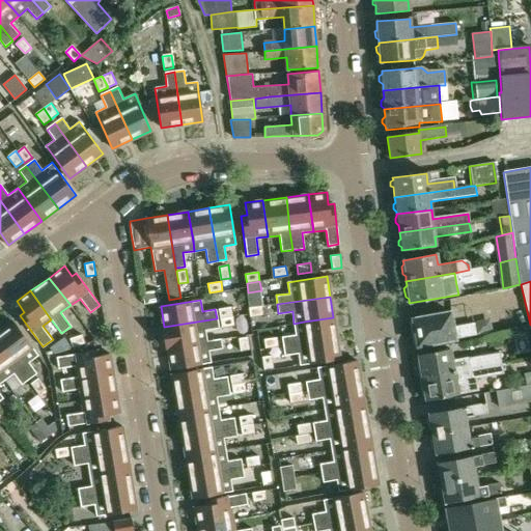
[(249,308),(250,317),(263,315),(262,306),(249,308)]
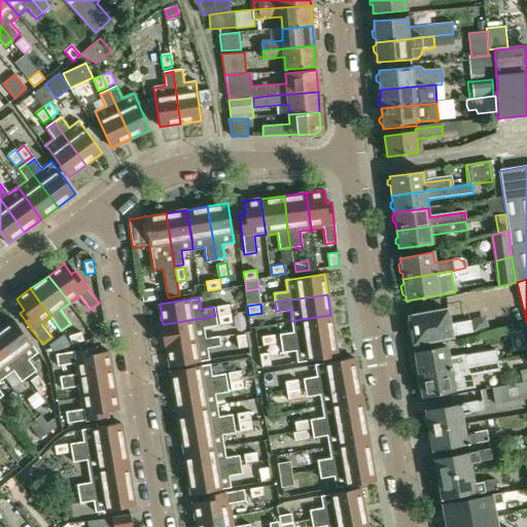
[(218,316),(231,314),(230,305),(216,307),(218,316)]
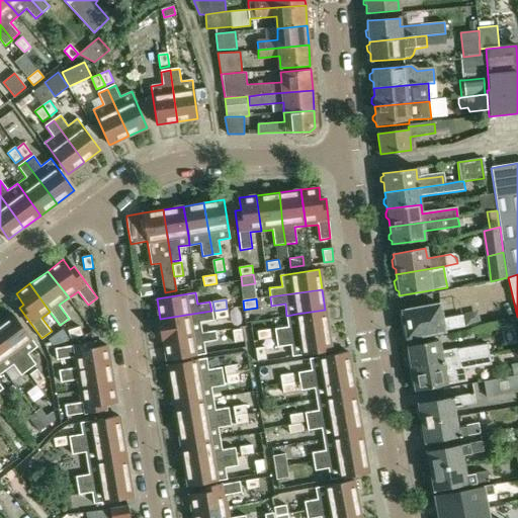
[(407,338),(464,327),(462,316),(441,320),(438,305),(402,312),(402,315),(399,316),(403,336),(406,336),(407,338)]
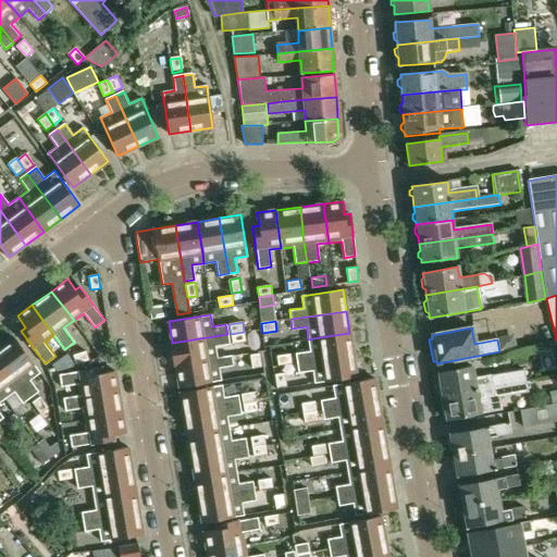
[(244,332),(231,334),(232,344),(246,342),(244,332)]
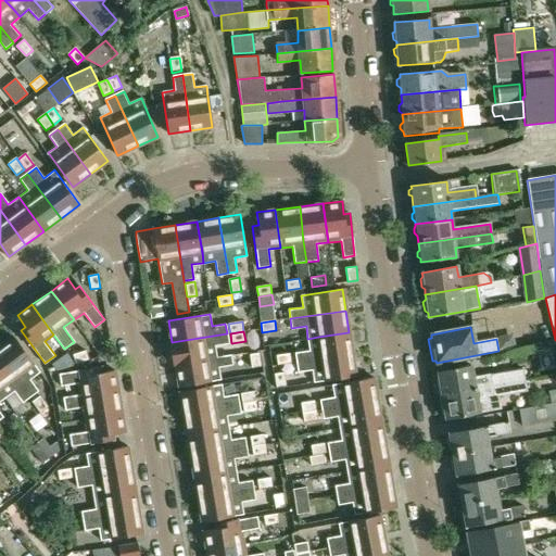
[(294,353),(297,363),(352,355),(349,332),(318,337),(307,339),(310,352),(294,353)]
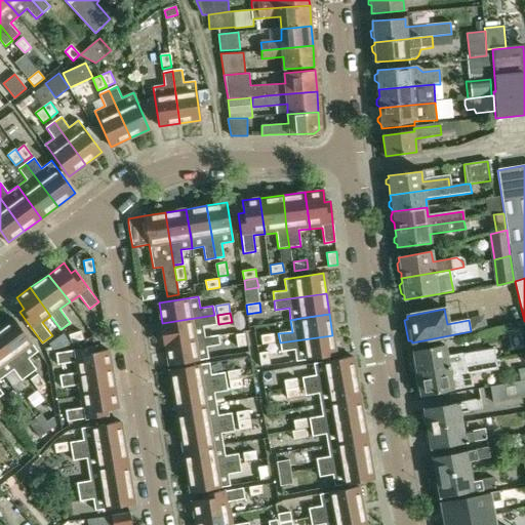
[(163,346),(166,345),(195,339),(205,337),(203,326),(215,324),(214,315),(162,323),(160,324),(163,346)]
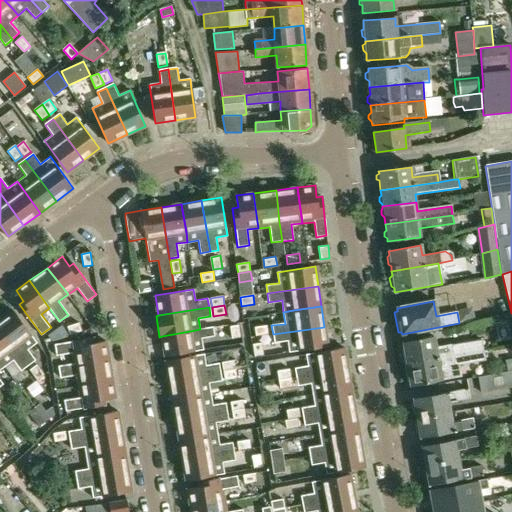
[(28,350),(38,342),(15,311),(0,321),(0,327),(28,366),(35,360),(28,350)]
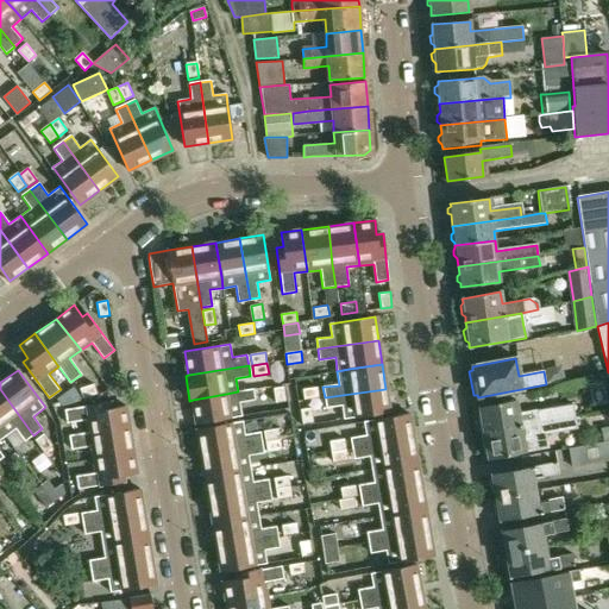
[(94,384),(80,389),(83,400),(98,395),(94,384)]
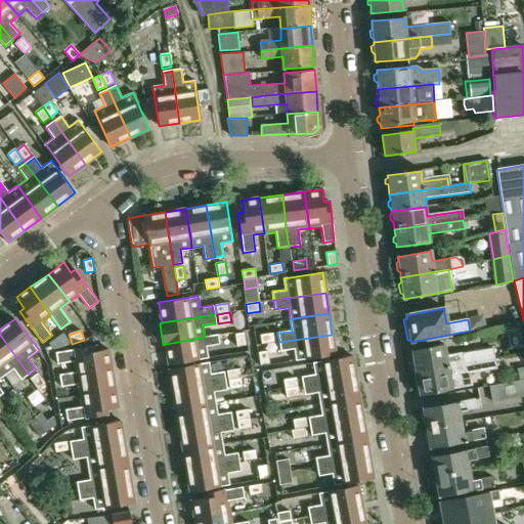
[(246,345),(244,332),(234,334),(236,346),(246,345)]
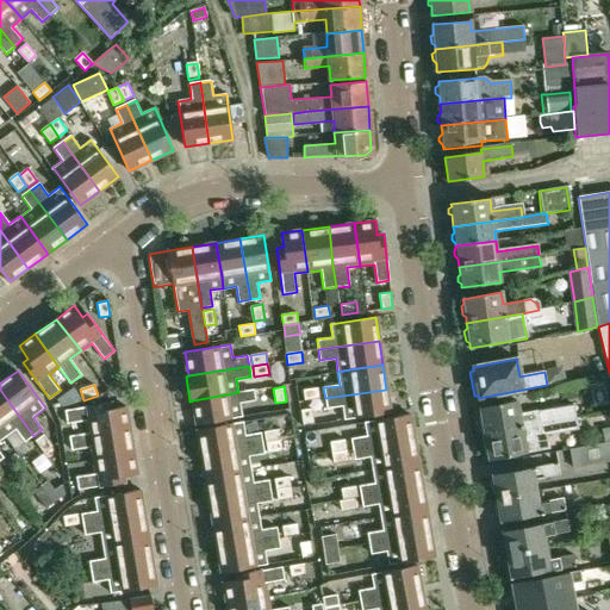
[(304,390),(305,400),(321,399),(318,387),(304,390)]
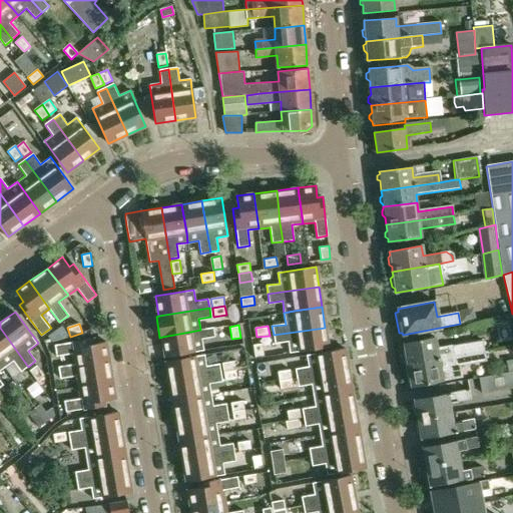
[(0,328),(0,361),(5,368),(13,362),(21,372),(28,367),(0,328)]
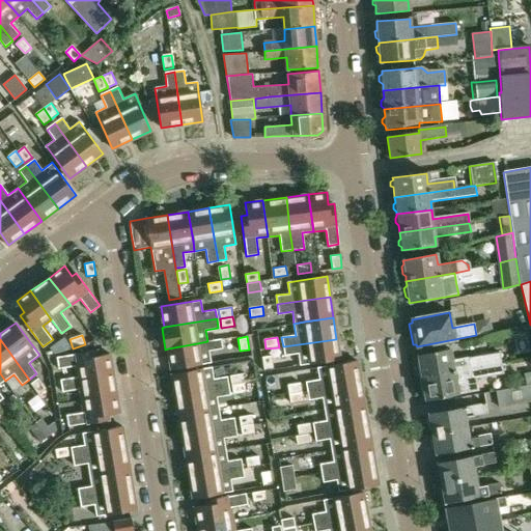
[(207,341),(197,343),(168,348),(171,369),(211,363),(208,351),(222,348),(221,339),(207,341)]
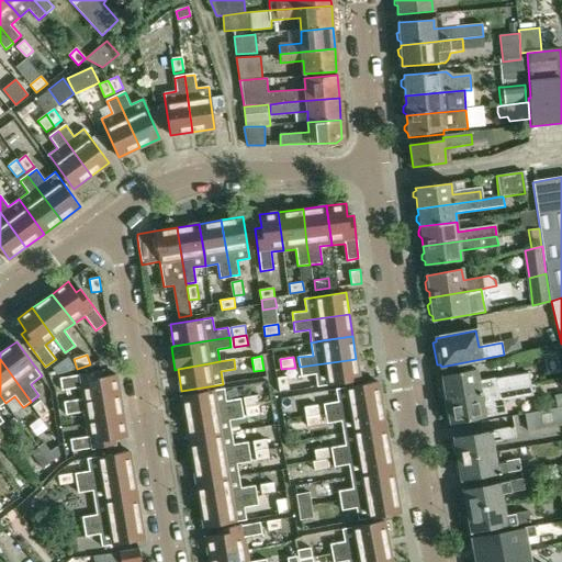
[(301,375),(316,374),(317,386),(359,381),(356,359),(300,367),(301,375)]
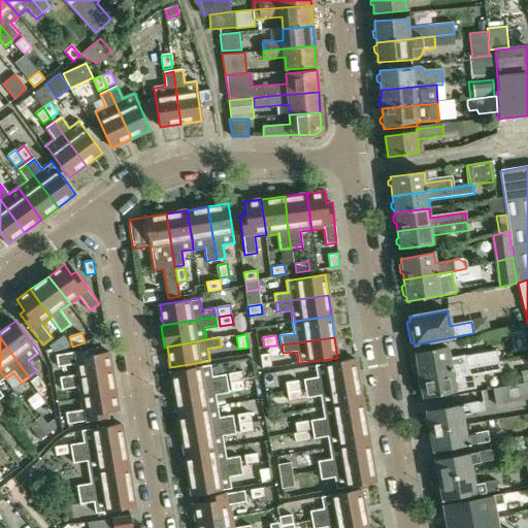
[(417,355),(415,359),(416,366),(419,369),(420,374),(498,361),(496,351),(466,356),(449,359),(447,347),(417,352),(417,355)]
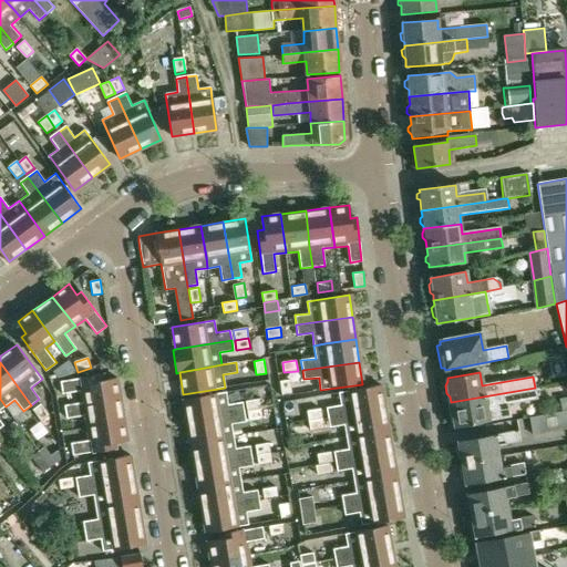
[(121,397),(117,378),(104,380),(103,374),(62,381),(63,393),(81,390),(83,403),(121,397)]
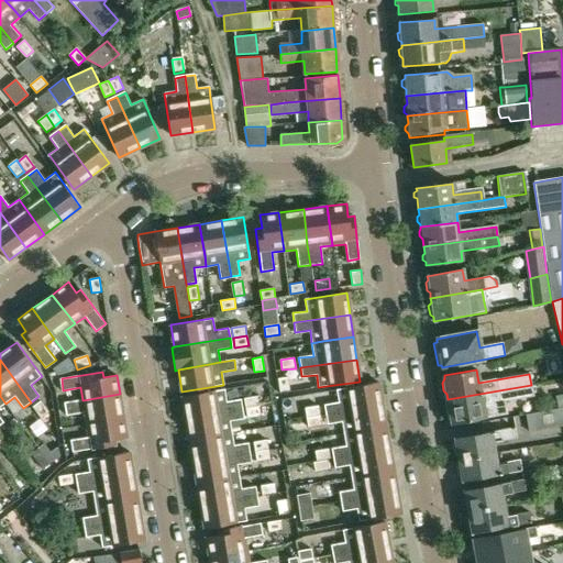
[(279,393),(289,390),(288,377),(277,378),(279,393)]
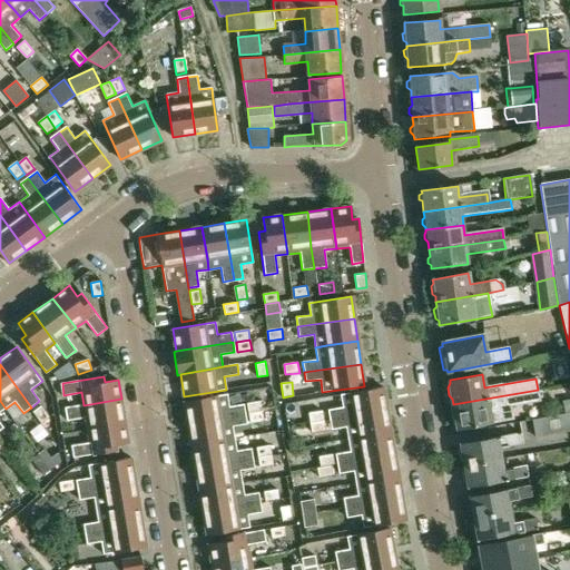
[(386,410),(383,387),(341,394),(343,406),(328,409),(330,419),(386,410)]
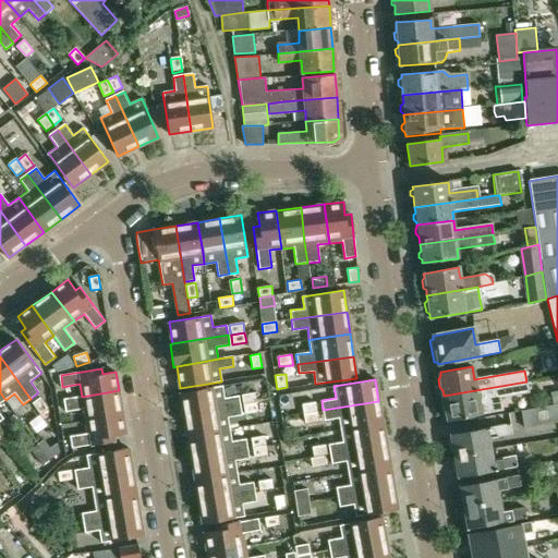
[(445,400),(443,404),(444,413),(447,416),(447,420),(504,410),(501,397),(528,392),(526,381),(444,396),(445,400)]
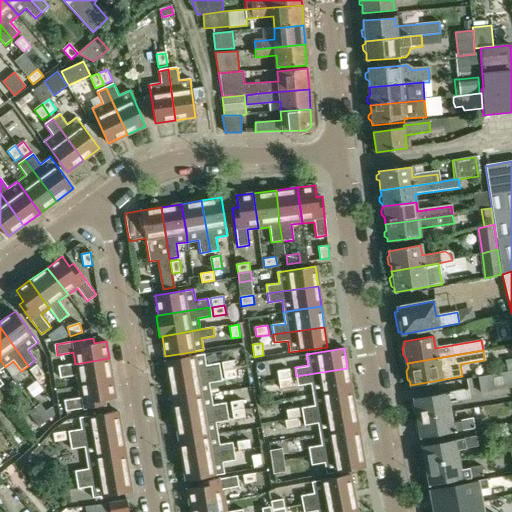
[(167,360),(170,380),(220,371),(218,362),(206,364),(204,354),(167,360)]
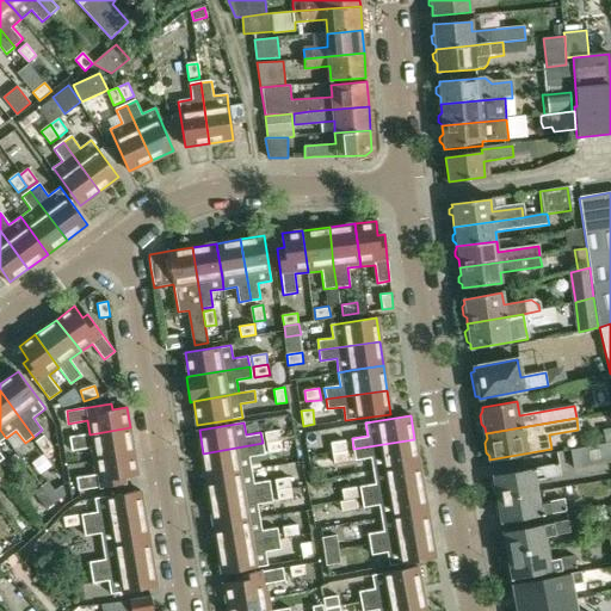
[(135,454),(130,427),(90,434),(71,437),(73,451),(92,448),(93,461),(135,454)]
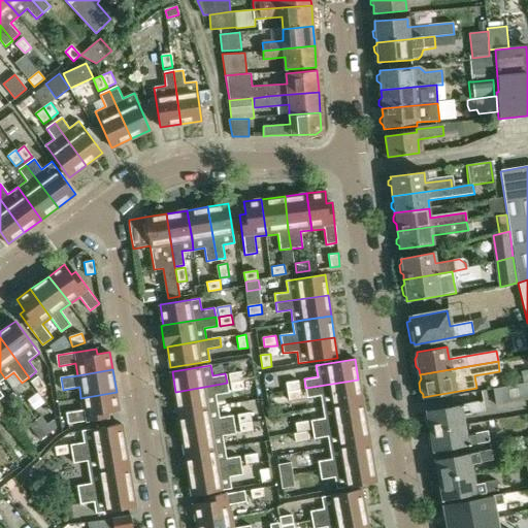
[(230,383),(242,381),(241,371),(228,373),(230,383)]
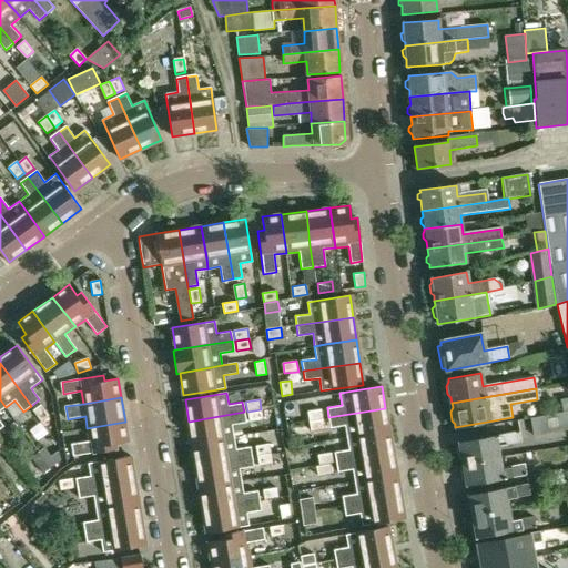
[(41,404),(33,409),(41,422),(50,415),(41,404)]
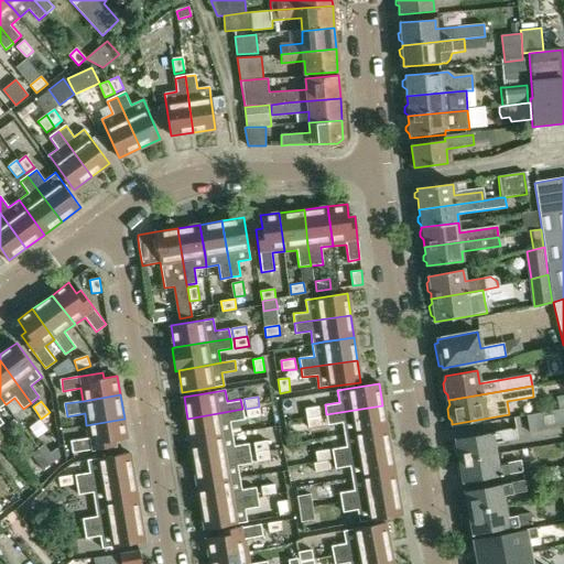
[(304,408),(306,418),(321,415),(318,405),(304,408)]
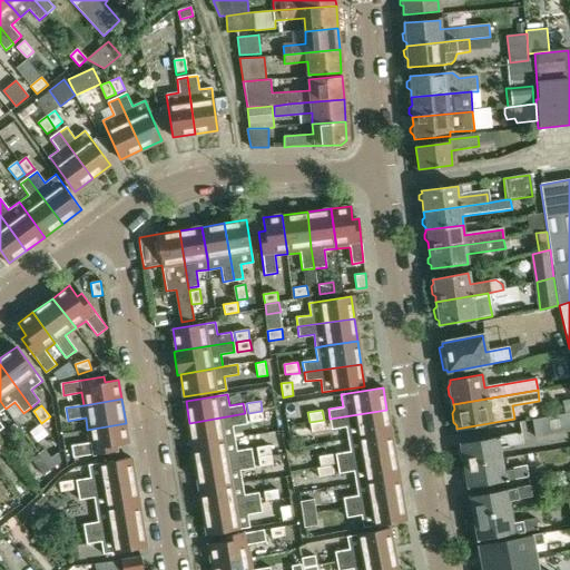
[(346,426),(349,439),(390,432),(386,410),(330,419),(332,430),(346,426)]
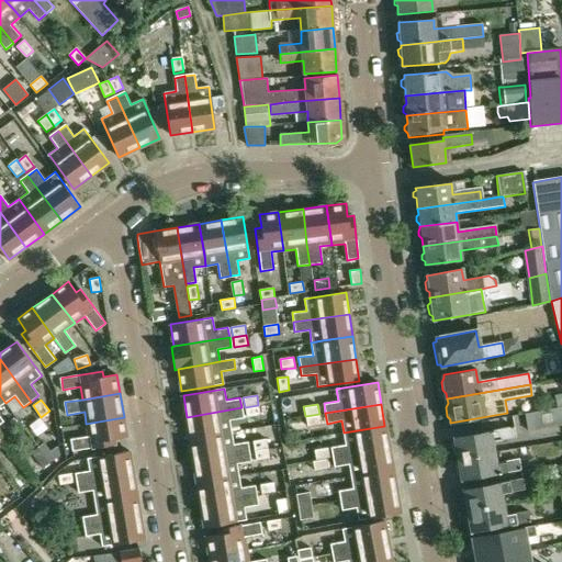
[(260,415),(258,405),(245,407),(246,417),(260,415)]
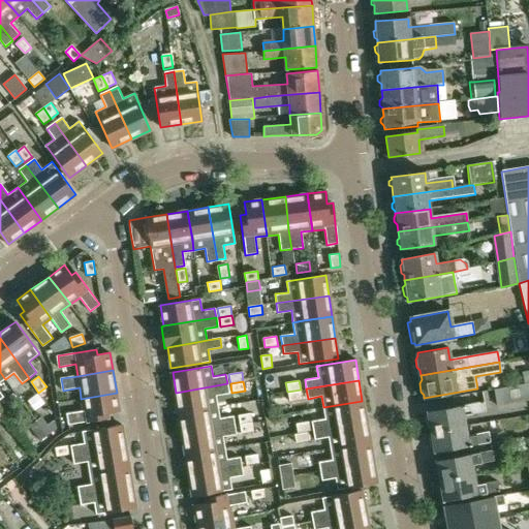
[(528,382),(524,384),(494,390),(496,406),(528,400),(528,382)]
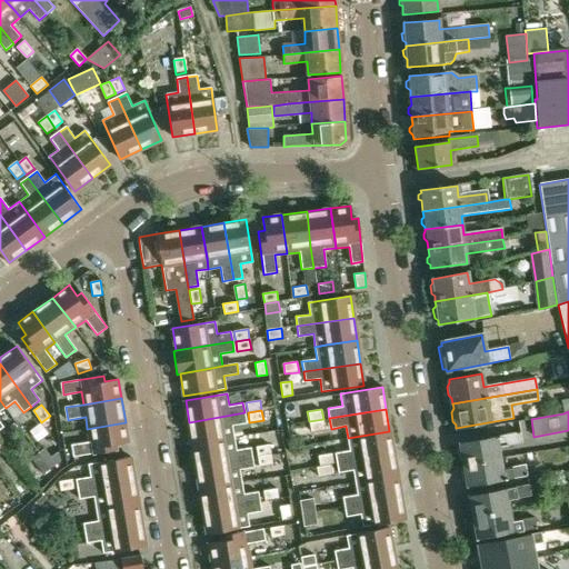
[(189,422),(192,445),(235,438),(232,426),(246,422),(245,412),(189,422)]
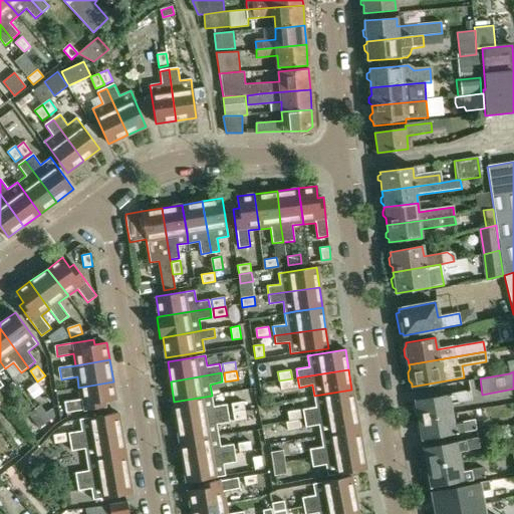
[(292,378),(279,380),(280,391),(293,388),(292,378)]
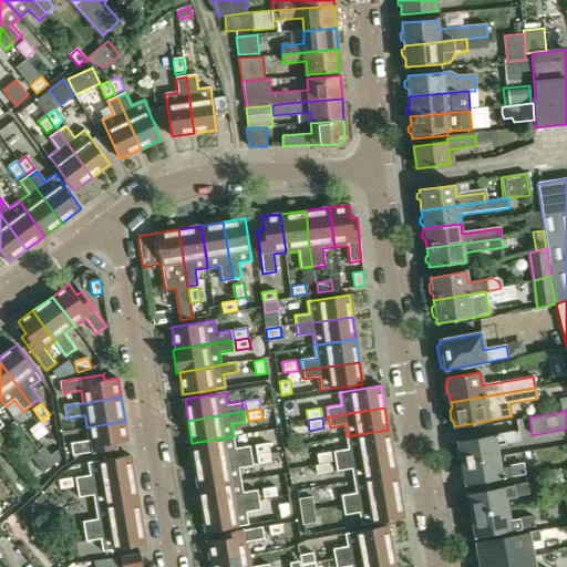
[(72,443),(74,456),(115,449),(114,443),(129,441),(125,421),(86,428),(89,441),(72,443)]
